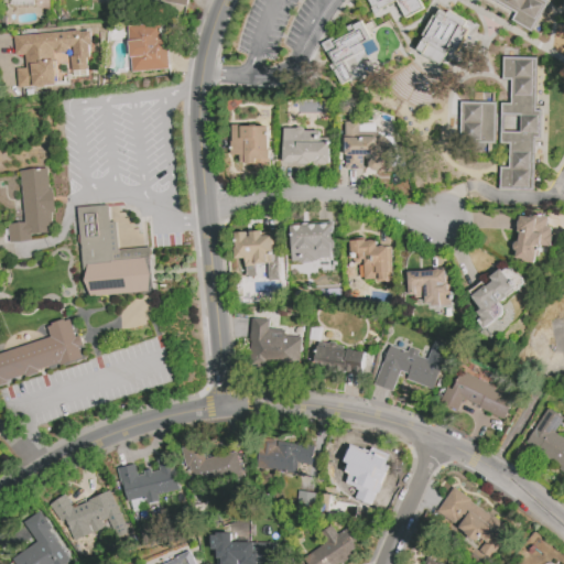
[(541,0),(548,3),(531,32),(512,21),(517,12),(495,0),(541,0)]
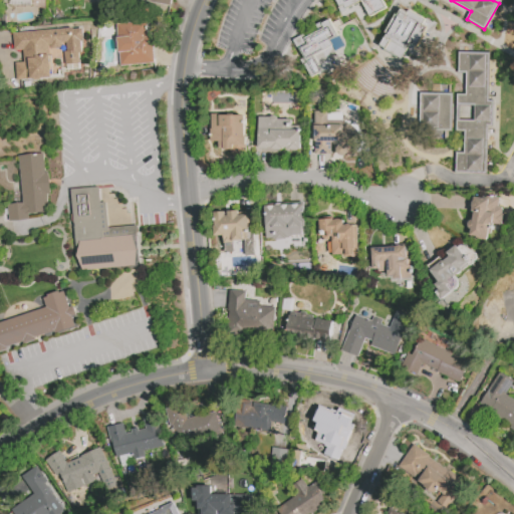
[(421,31),(433,37),(439,25),(400,6),(378,47),(406,60),(421,31)]
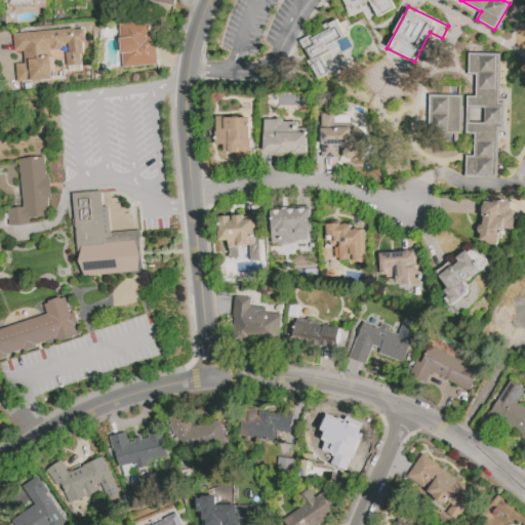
[(338,21),(347,37),(337,41),(340,46),(312,61),(306,49),(316,44),(313,38),(326,32),(323,26),(328,24),(329,26),(338,21)]
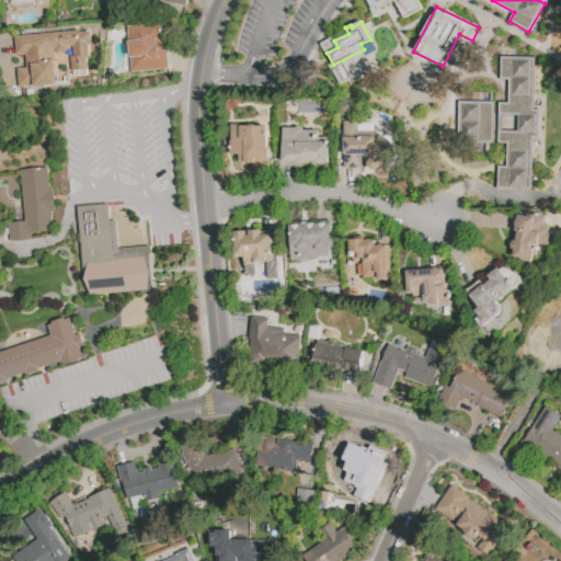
[(127,25),(129,71),(165,69),(163,23),(127,25)]
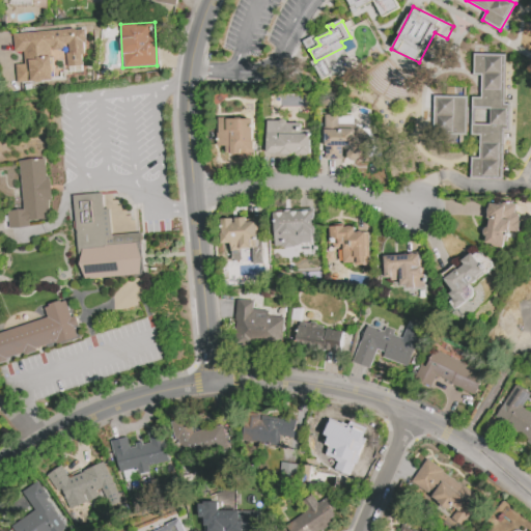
[(77,29),(77,30),(87,30),(88,43),(86,43),(87,54),(84,55),(85,72),(72,73),(72,75),(64,75),(64,79),(18,83),(17,65),(25,64),(24,52),(16,52),(15,34),(77,29)]
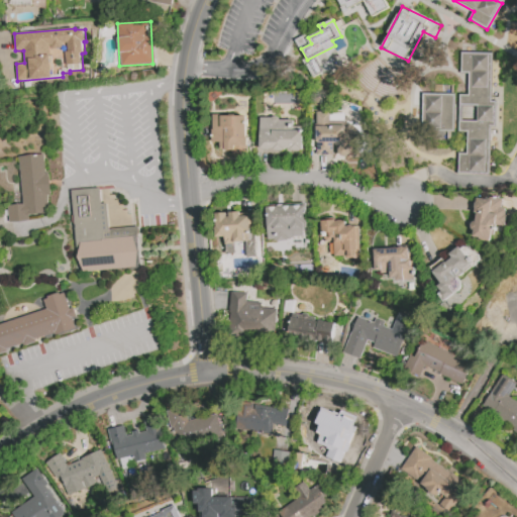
[(461,54),(493,54),(492,101),(498,101),(497,129),(491,129),(490,175),(457,174),(458,154),(468,154),(468,132),(459,132),(460,95),(469,95),(470,75),(461,74),(461,54)]
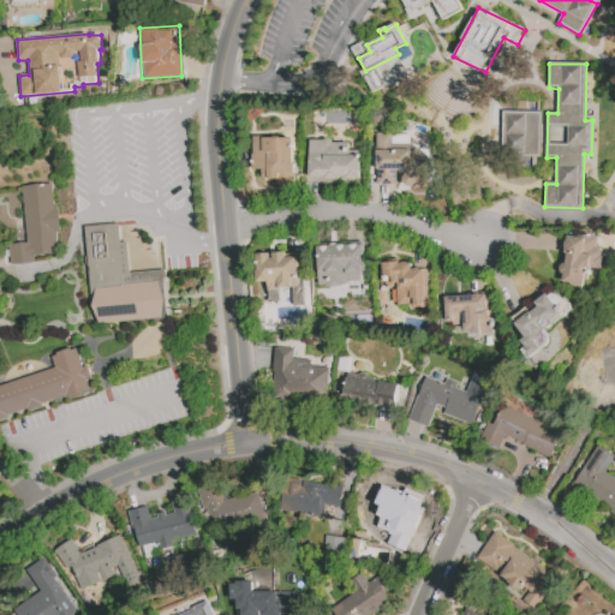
[(503,112),(544,112),(543,157),(503,157),(503,112)]
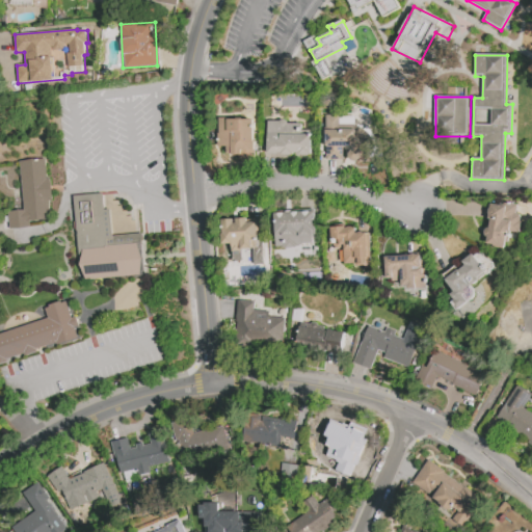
[(326,115),(340,115),(340,129),(355,129),(360,126),(364,126),(368,126),(372,129),(374,132),(375,137),(374,141),(371,145),(375,145),(375,161),(356,161),(355,161),(353,160),(351,159),(350,157),(350,154),(351,152),(352,150),(353,150),(353,147),(340,147),(340,160),(326,160),(326,145),(325,145),(325,131),(326,131),(326,115)]
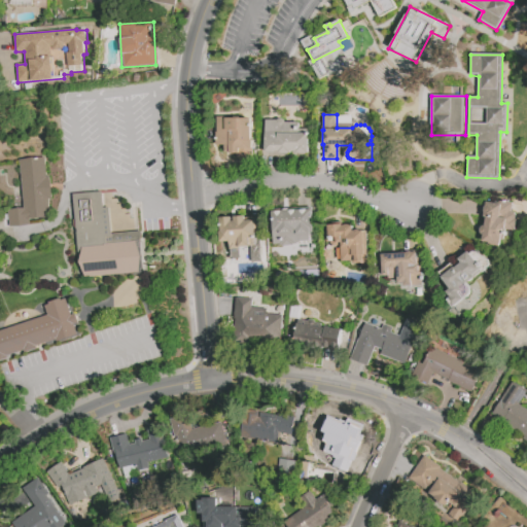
[(215,117),(251,117),(251,124),(252,124),(252,128),(250,128),(251,139),(252,159),(237,159),(237,153),(224,153),(224,145),(215,145),(215,117)]
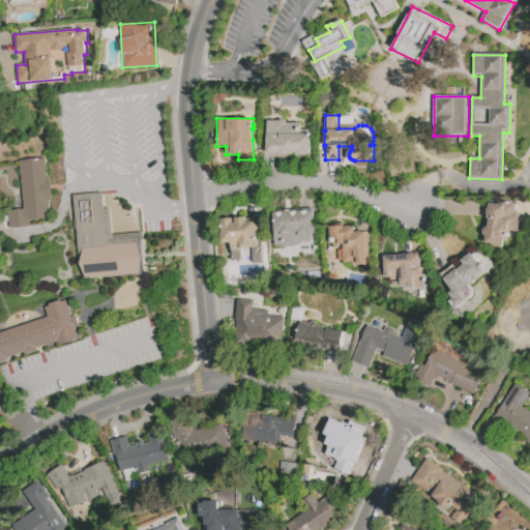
[(266,121),(280,121),(281,121),(282,120),(284,119),(286,120),(287,121),(288,122),(288,123),(301,123),(301,129),(312,129),(311,154),(307,153),(307,155),(301,155),(301,154),(298,154),(298,152),(292,152),(292,154),(290,154),(290,155),(284,155),(284,154),(281,154),(281,152),(275,152),(275,153),(266,153),(266,121)]
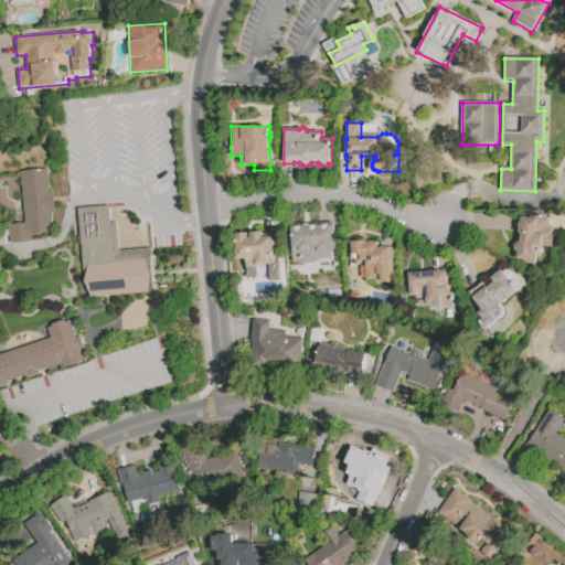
[(22,174),(28,226),(9,228),(10,246),(35,244),(35,238),(56,236),(54,217),(57,216),(55,192),(51,192),(49,171),(22,174)]
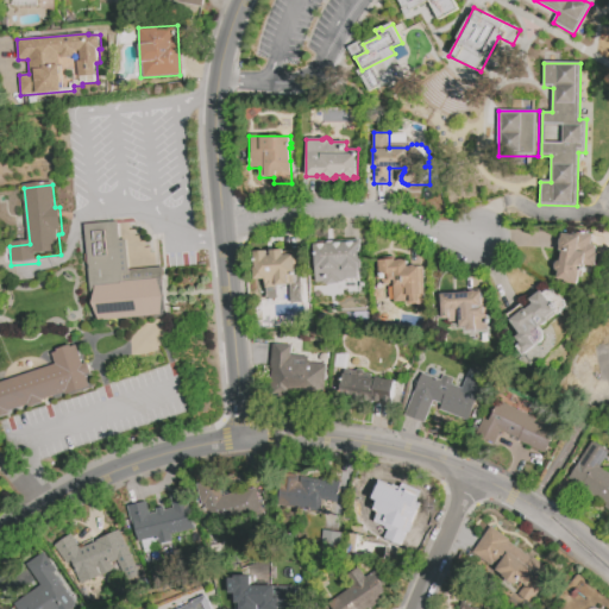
[(86,228),(92,290),(95,289),(162,283),(164,283),(163,270),(130,274),(127,243),(120,243),(118,225),(86,228)]
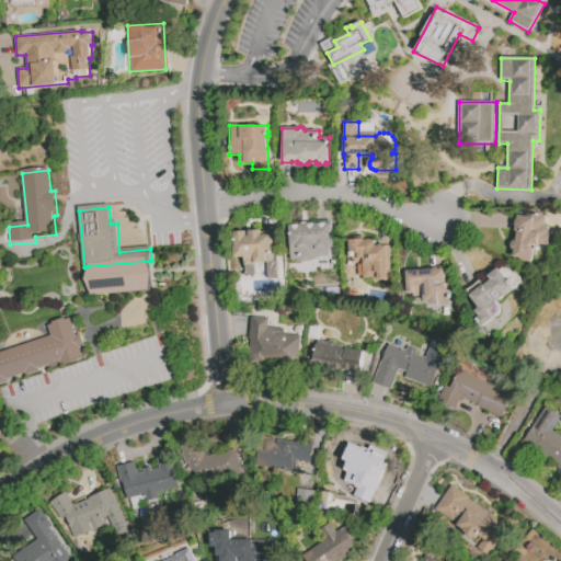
[(545,226),(546,226),(547,226),(549,227),(549,229),(549,230),(549,232),(548,232),(550,233),(548,245),(537,244),(535,255),(534,255),(533,260),(531,259),(530,263),(521,262),(521,258),(515,256),(518,231),(515,231),(518,215),(531,216),(533,214),(546,216),(545,226)]
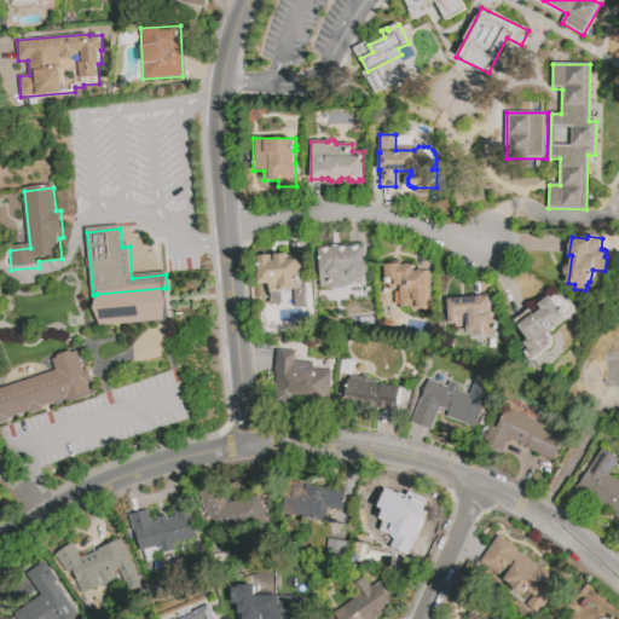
[(319,247),(368,244),(368,252),(365,254),(365,260),(366,260),(368,260),(369,273),(365,273),(365,285),(322,287),(319,247)]
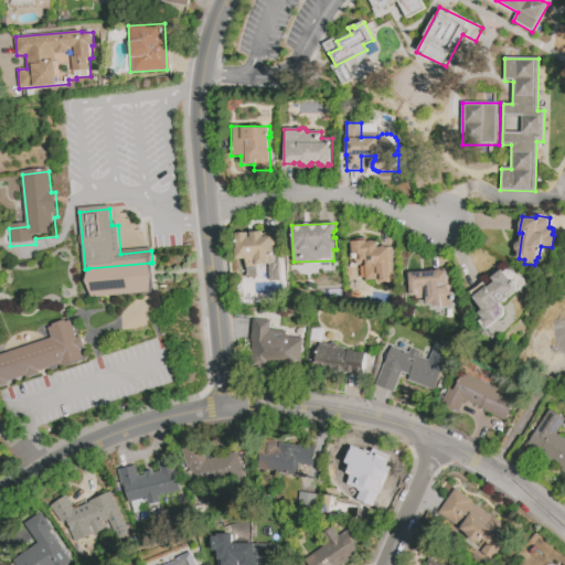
[(236,233),(248,233),(248,237),(251,237),(251,232),(263,232),(263,237),(269,237),(269,233),(277,232),(277,243),(279,243),(280,249),(275,249),(275,264),(256,265),(256,266),(246,267),(246,258),(236,259),(236,248),(237,248),(236,233)]
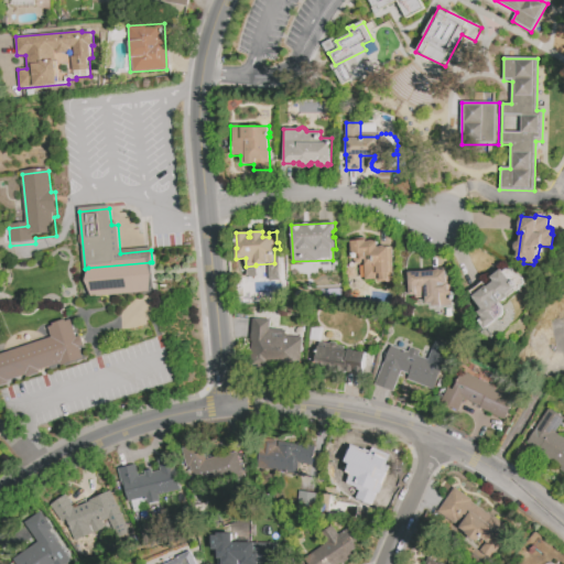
[(378,248),(392,247),(393,281),(379,282),(379,280),(365,280),(365,262),(357,263),(356,262),(355,262),(354,261),(353,259),(349,259),(348,241),(367,240),(367,243),(368,242),(370,241),(372,240),(375,241),(377,242),(378,245),(378,247),(378,248)]
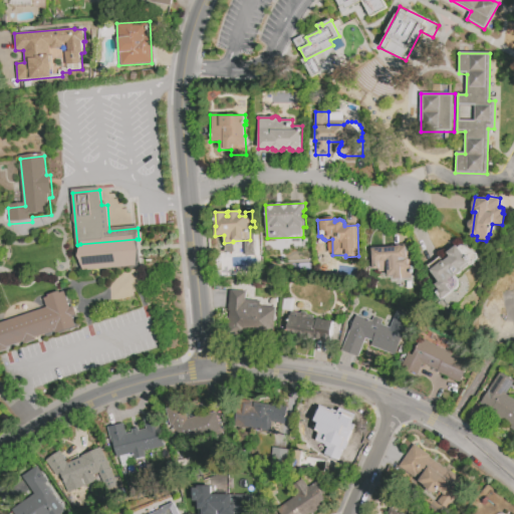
[(407,246),(407,248),(408,257),(410,257),(410,260),(412,260),(412,270),(414,270),(414,274),(412,274),(413,280),(403,281),(403,279),(393,279),(393,276),(389,276),(389,271),(378,271),(378,270),(373,270),(372,248),(398,247),(399,246),(400,245),(401,246),(402,246),(402,247),(407,246)]
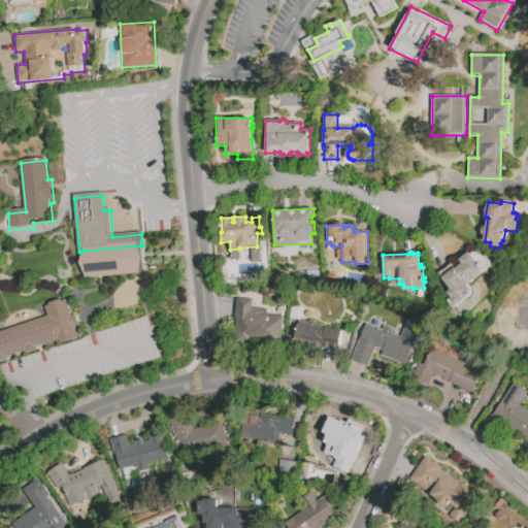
[(453,264),(457,269),(463,263),(460,260),(469,252),(476,261),(475,263),(483,271),(462,289),(464,292),(461,294),(465,299),(454,308),(448,301),(452,298),(448,293),(452,290),(439,274),(453,264)]
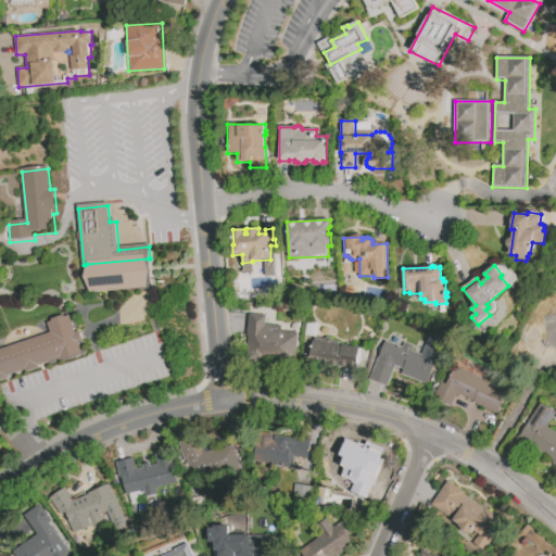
[(249,314),(266,316),(265,325),(281,326),(281,331),(299,333),(295,363),(247,357),(249,337),(247,337),(249,314)]
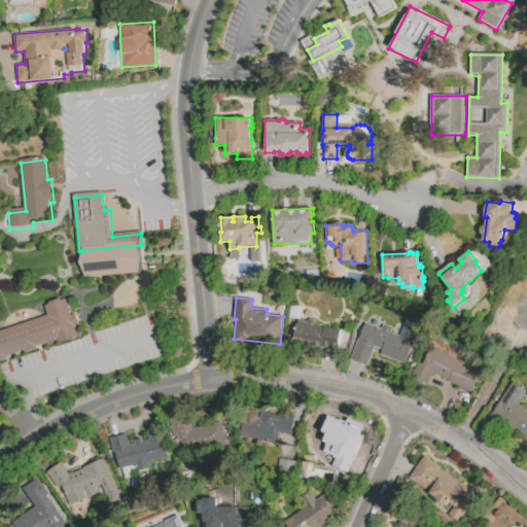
[(0,364),(9,361),(8,358),(25,353),(25,356),(40,351),(39,348),(56,343),(57,345),(80,338),(76,326),(79,325),(76,316),(73,318),(67,301),(62,303),(61,301),(49,305),(50,307),(45,309),(48,317),(0,332),(0,364)]
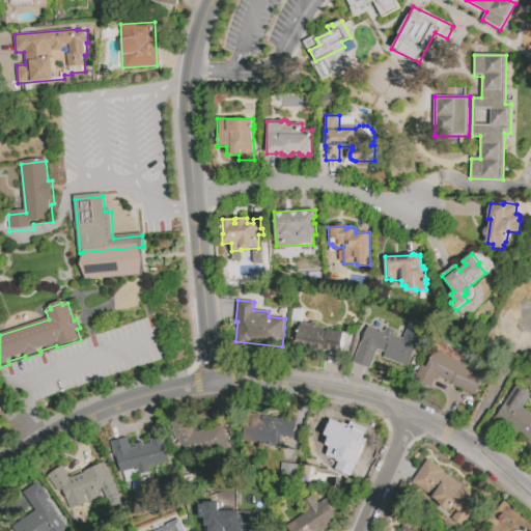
[(343,330),(299,323),(295,345),(340,353),(343,330)]
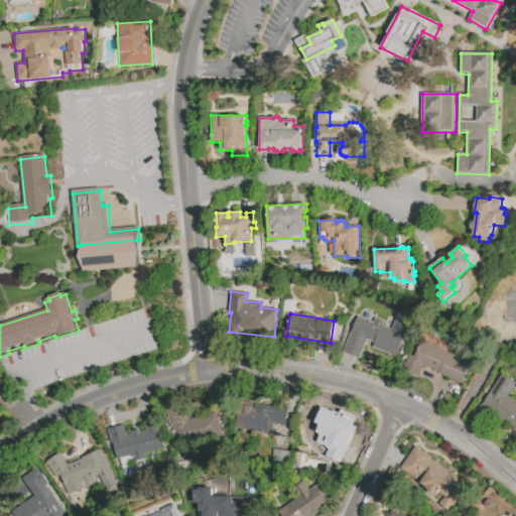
[(357,316),(374,323),(376,317),(384,320),(382,326),(391,330),(395,320),(407,326),(398,352),(366,340),(359,359),(343,353),(357,316)]
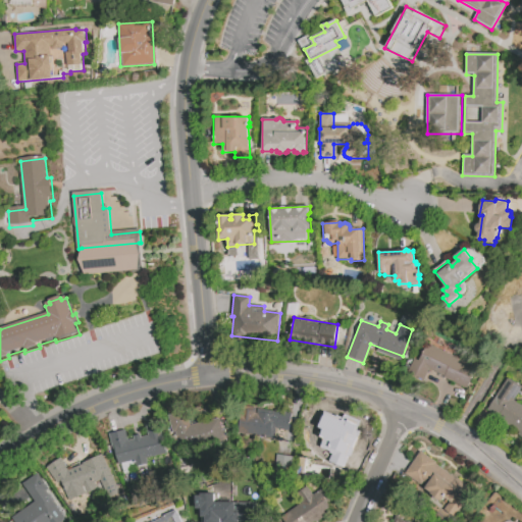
[(477,369),(466,388),(429,369),(422,381),(407,373),(414,358),(419,361),(428,344),(477,369)]
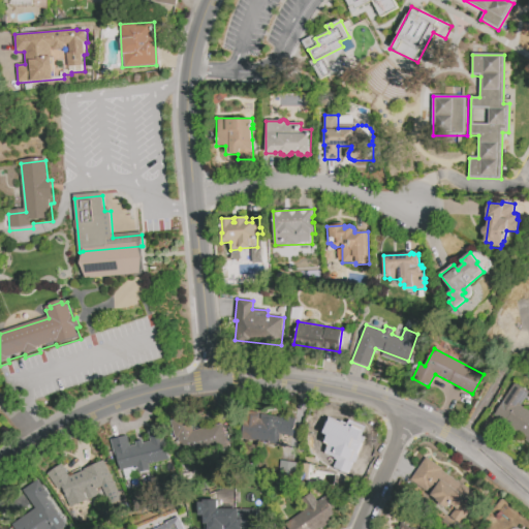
[(516,383),(528,393),(521,406),(528,410),(528,436),(495,414),(516,383)]
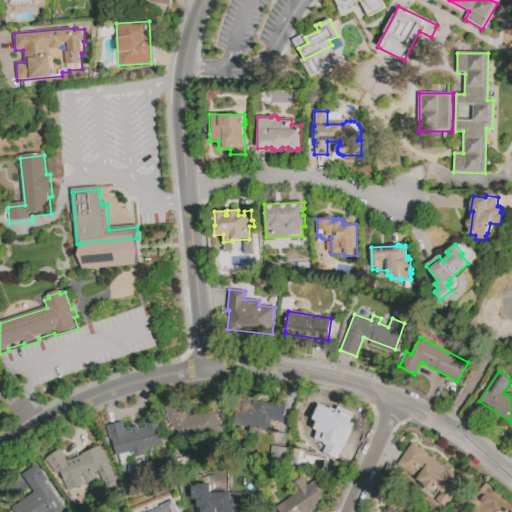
[(232,423),(268,429),(270,420),(282,422),(285,405),(236,397),(232,423)]
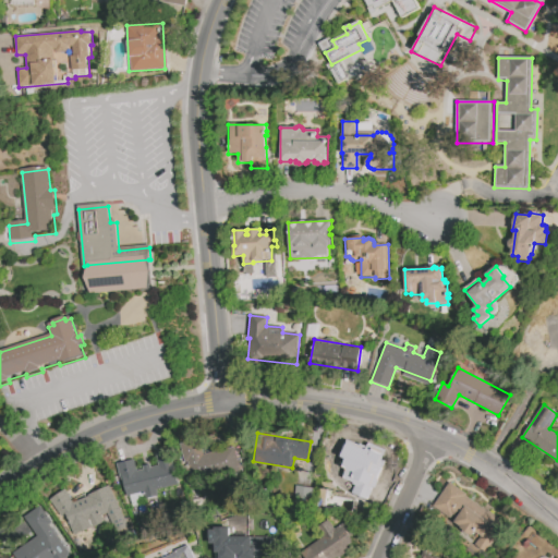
[(233,446),(202,455),(197,438),(177,444),(187,482),(239,468),(233,446)]
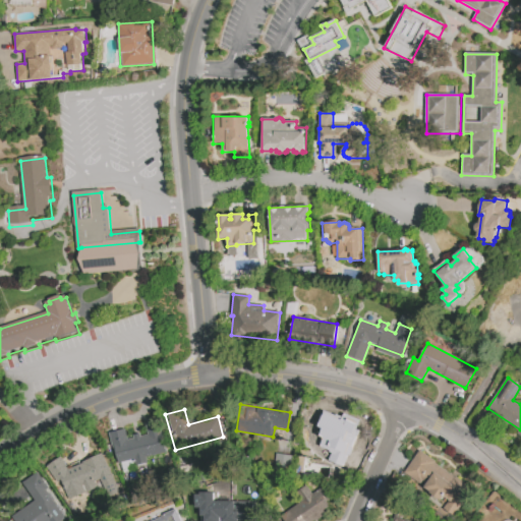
[(350,469),(360,438),(324,426),(327,415),(309,410),(300,438),(325,446),(323,452),(337,456),(334,464),(350,469)]
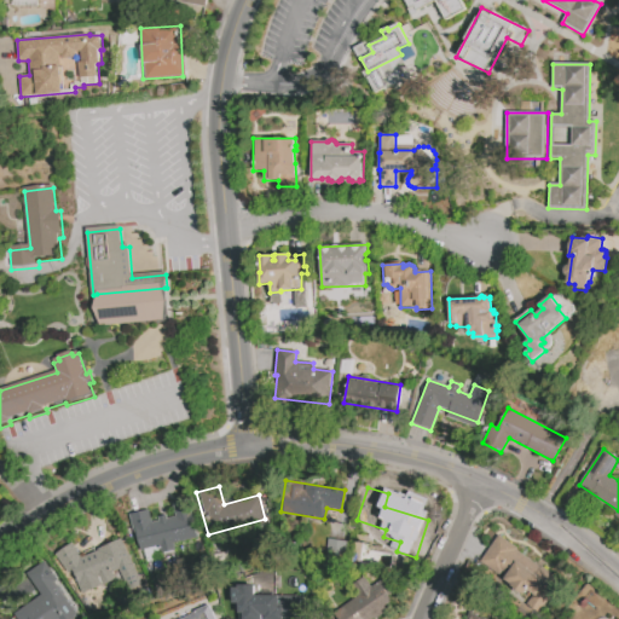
[(131,515),(150,510),(152,522),(192,513),(198,539),(174,544),(175,550),(163,553),(162,548),(161,548),(162,553),(143,557),(142,553),(139,553),(131,515)]
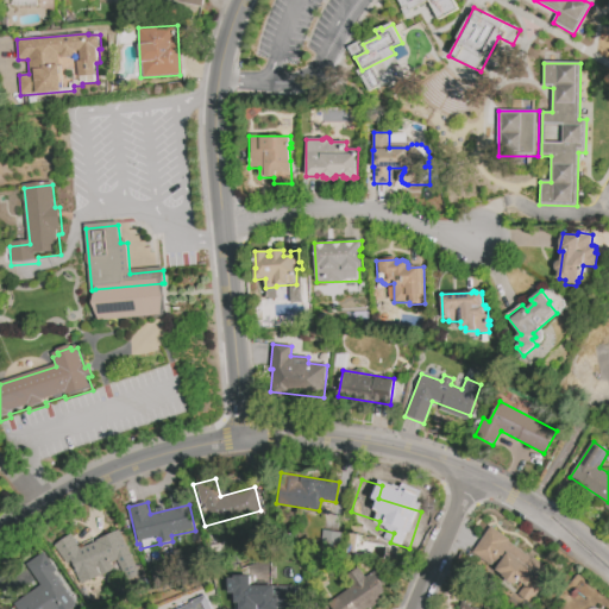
[(473,552),(493,526),(512,540),(509,542),(532,558),(533,557),(552,571),(528,603),(518,596),(525,584),(520,581),(518,584),(513,584),(512,585),(506,579),(503,576),(496,570),(500,565),(495,562),(491,566),(473,552)]
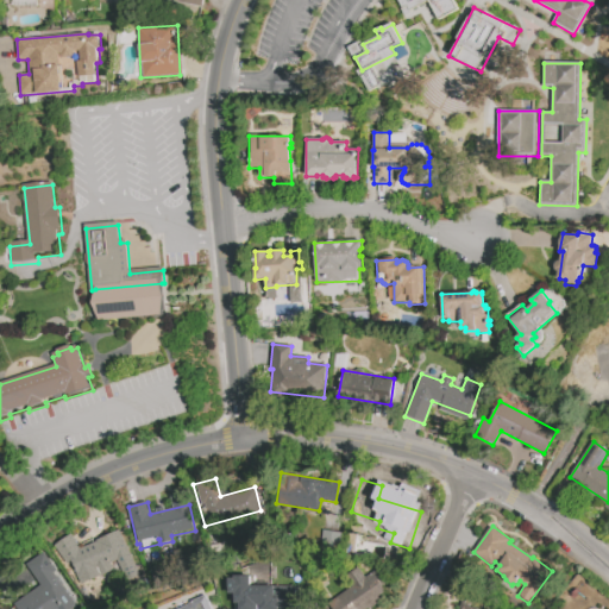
[(98,569),(101,577),(75,589),(61,556),(54,546),(71,534),(81,547),(120,529),(140,576),(126,582),(112,552),(101,558),(98,569)]
